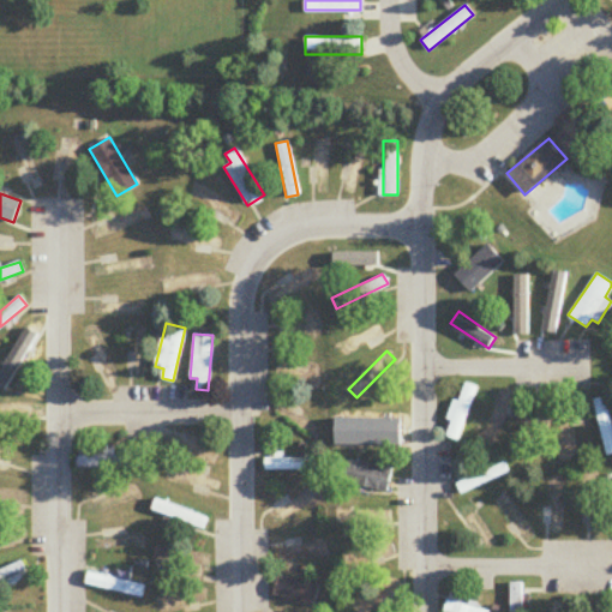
[(477,387),(463,382),(444,432),(456,438),(477,387)]
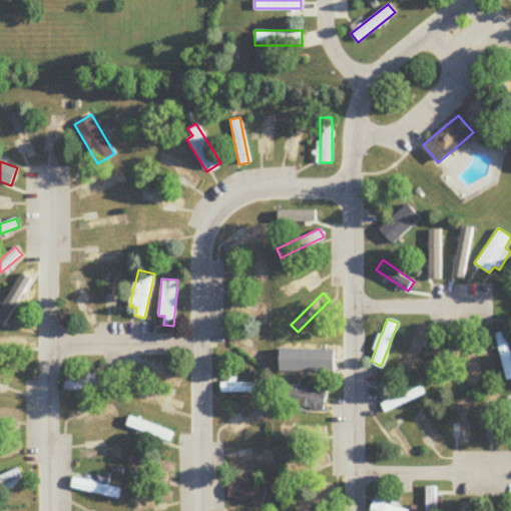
[(405,368),(415,371),(428,324),(417,322),(405,368)]
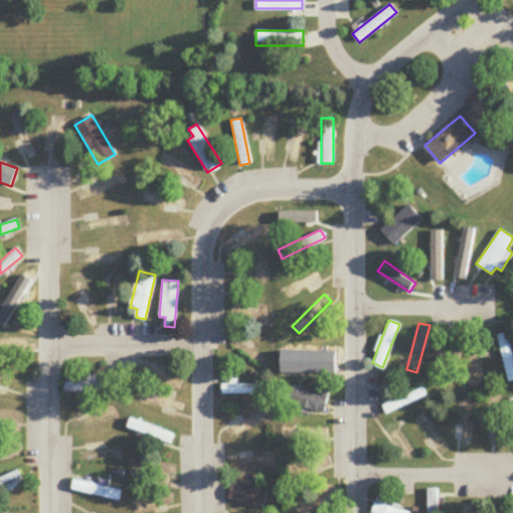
[(507,380),(512,378),(512,357),(508,332),(498,333),(507,380)]
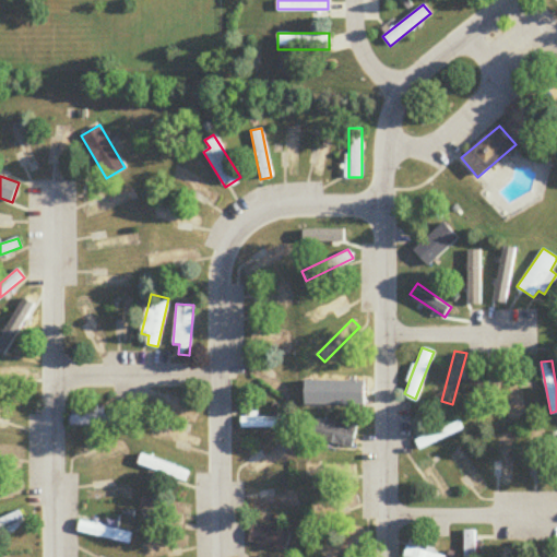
[(70,410),(70,426),(121,426),(121,415),(104,415),(104,410),(70,410)]
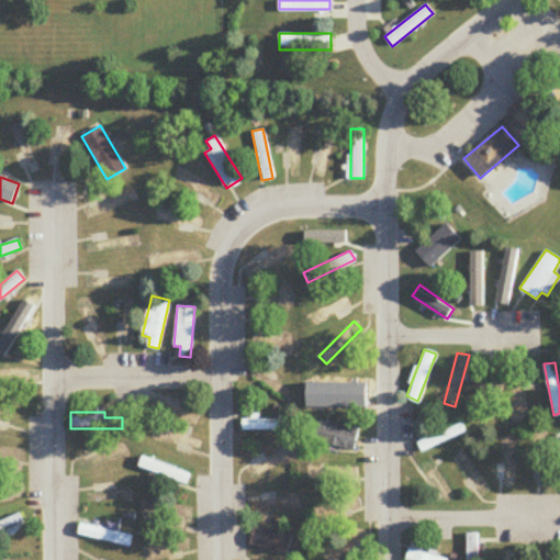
[(241,418),(241,430),(286,430),(286,418),(241,418)]
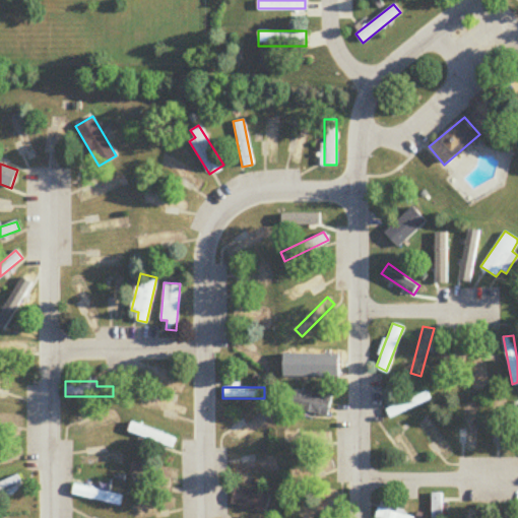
[(331,395),(294,388),(289,408),(327,415),(331,395)]
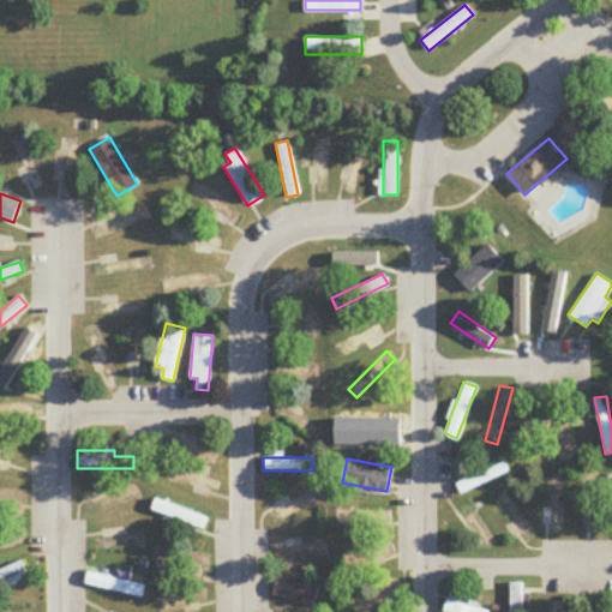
[(455,480),(459,491),(508,475),(504,465),(455,480)]
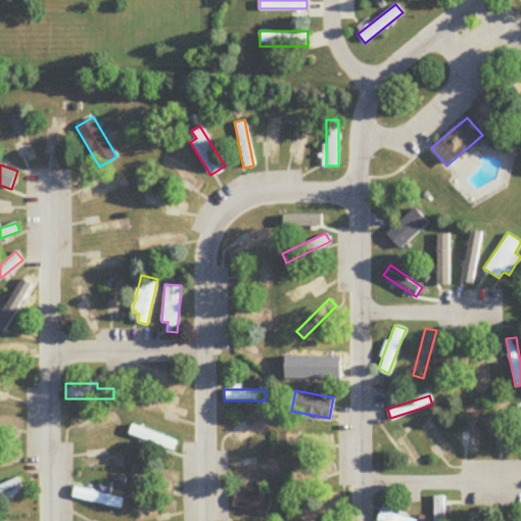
[(461,429),(461,452),(477,452),(477,409),(467,409),(467,429),(461,429)]
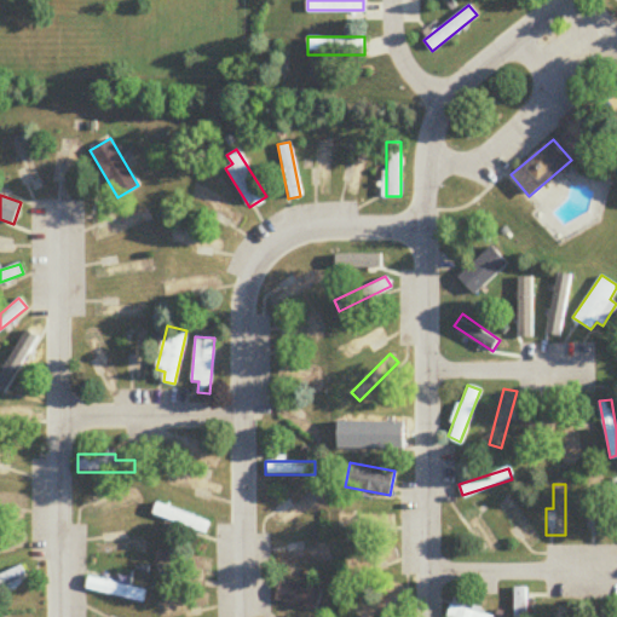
[(208,522),(156,502),(153,514),(205,532),(208,522)]
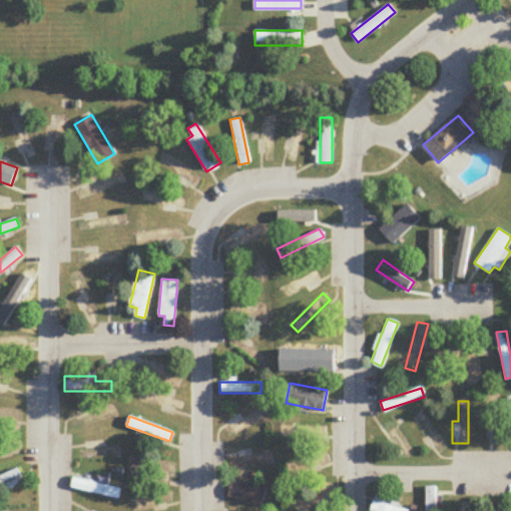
[(280,437),(328,437),(328,425),(280,425),(280,437)]
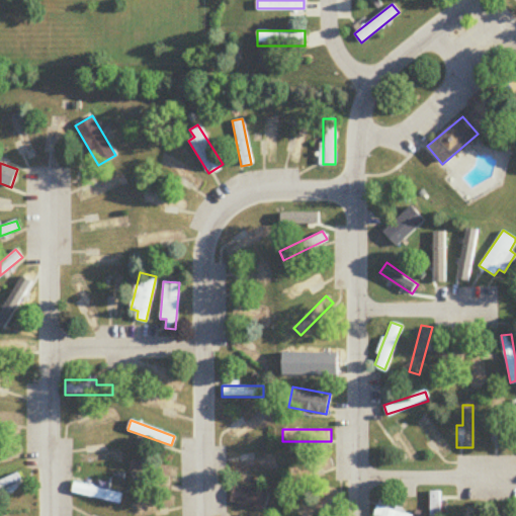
[(286,480),(332,466),(329,457),(283,470),(286,480)]
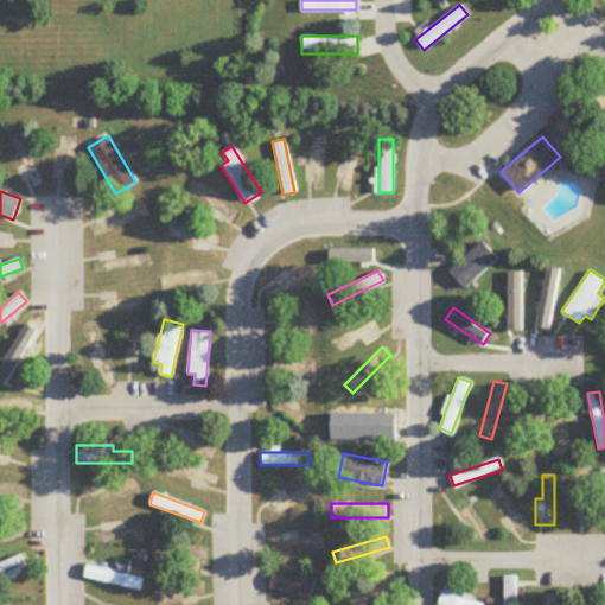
[(84,577),(139,590),(141,578),(87,565),(84,577)]
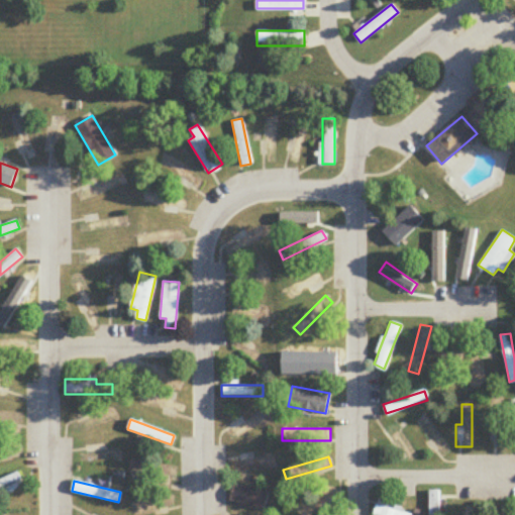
[(267,493),(234,482),(228,499),(261,510),(267,493)]
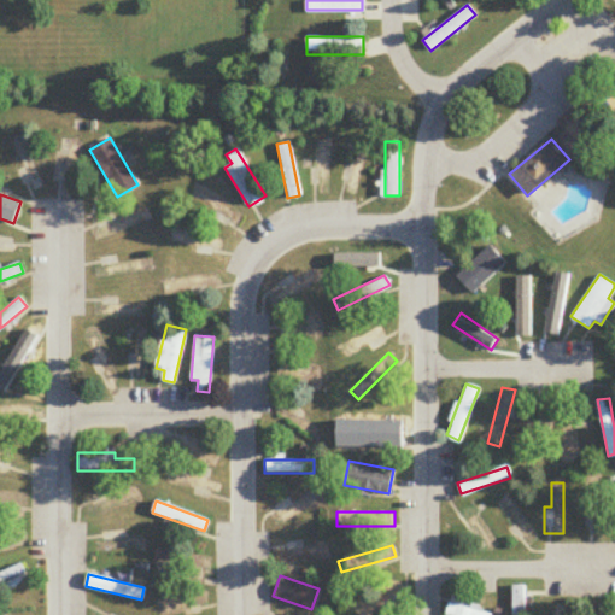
[(522,614),(523,584),(511,584),(511,614),(522,614)]
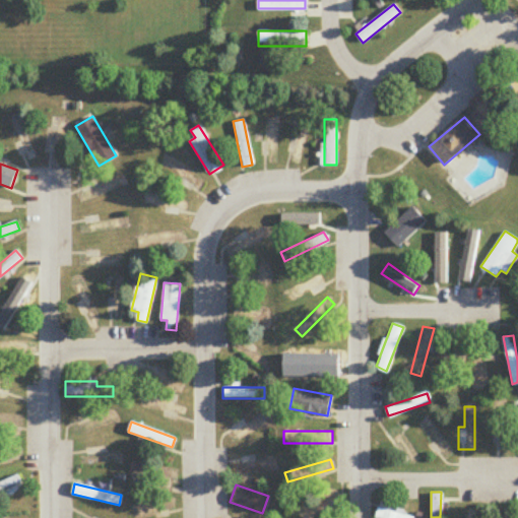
[(375,517),(380,517),(412,517),(413,515),(377,506),(375,517)]
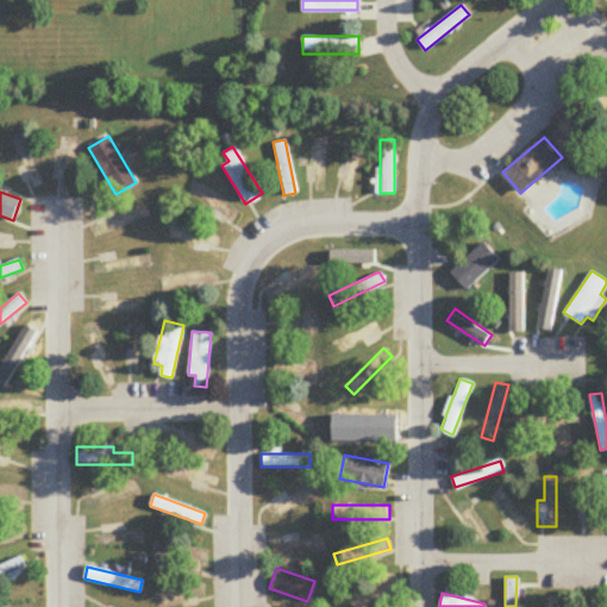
[(587,606),(600,606),(600,595),(588,595),(587,606)]
